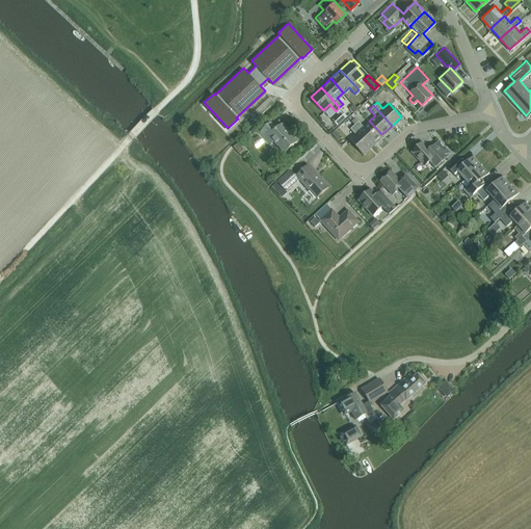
[(341,109),(332,117),(337,123),(346,114),(341,109)]
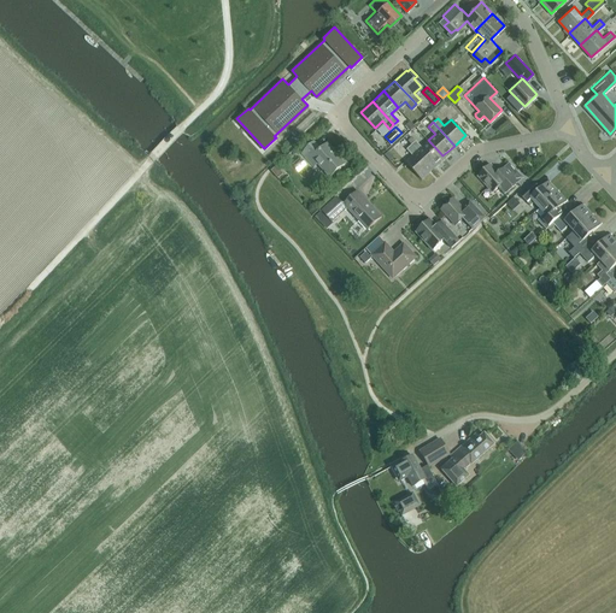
[(428,140),(422,146),(415,139),(410,142),(432,166),(443,155),(428,140)]
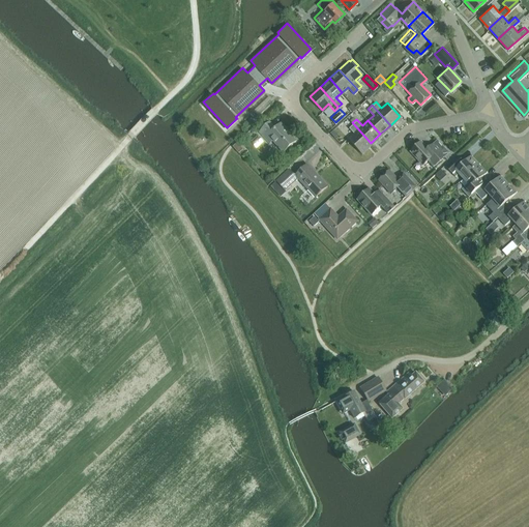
[(290,132),(281,121),(274,126),(269,120),(259,129),(268,141),(271,138),(283,150),(295,139),(289,133),(290,132)]
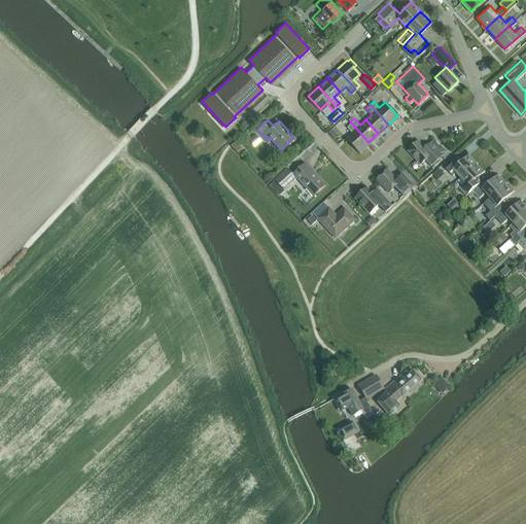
[(352,132),(346,137),(359,151),(369,142),(350,121),(347,126),(352,132)]
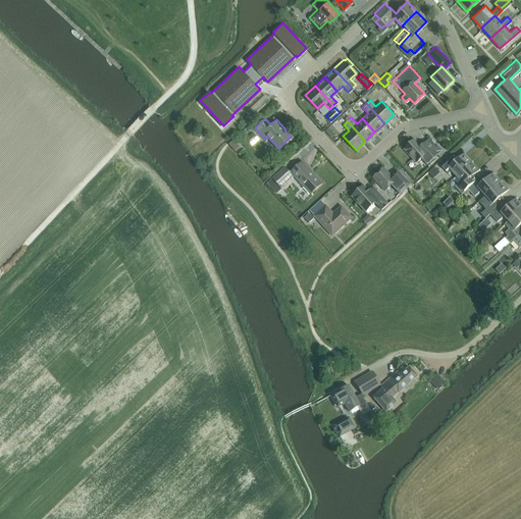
[(420,144),(414,138),(404,147),(416,161),(422,155),(427,161),(431,157),(441,149),(433,140),(429,136),(420,144)]
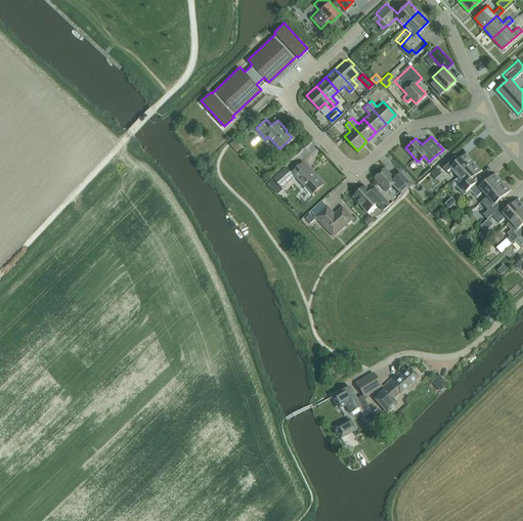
[(234,149),(240,145),(233,139),(229,143),(234,149)]
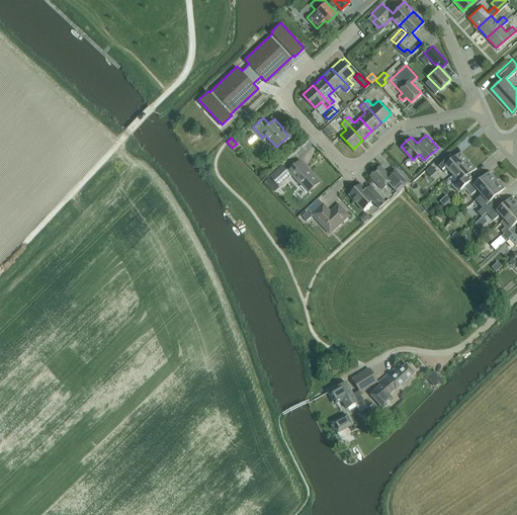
[(450,159),(446,155),(437,163),(444,171),(447,168),(452,173),(466,159),(459,151),(450,159)]
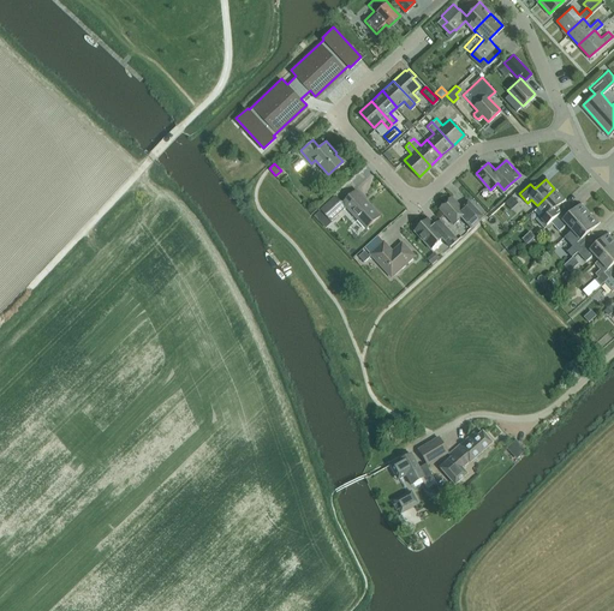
[(379,214),(356,187),(341,202),(334,193),(320,208),(314,213),(325,225),(331,219),(345,204),(365,226),(370,222),(379,214)]
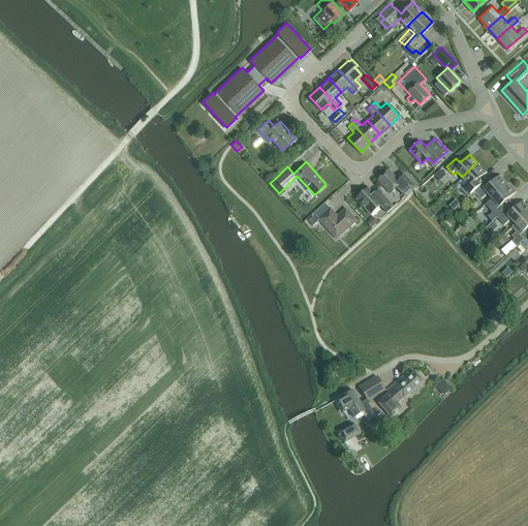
[(463,184),(460,187),(467,194),(473,189),(476,187),(479,184),(475,179),(485,171),(476,162),(462,177),(466,181),(463,184)]
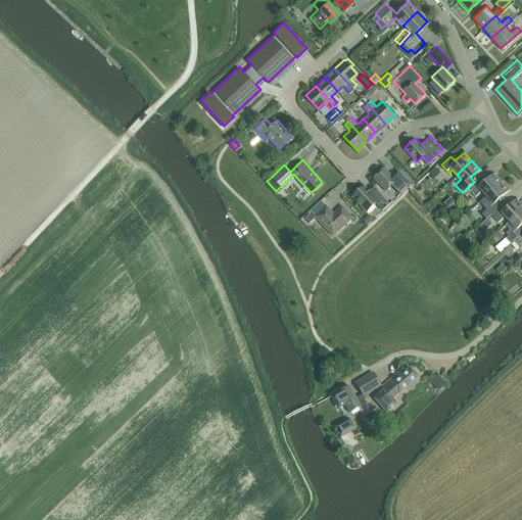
[(399,192),(410,182),(415,178),(406,168),(400,173),(396,168),(390,174),(383,166),(373,176),(385,189),(391,184),(399,192)]
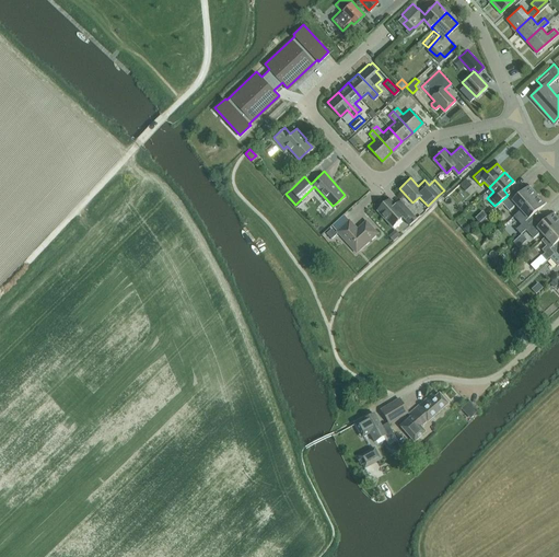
[(536,194),(527,185),(519,194),(514,188),(508,195),(504,198),(501,200),(509,209),(515,202),(520,208),(536,194)]
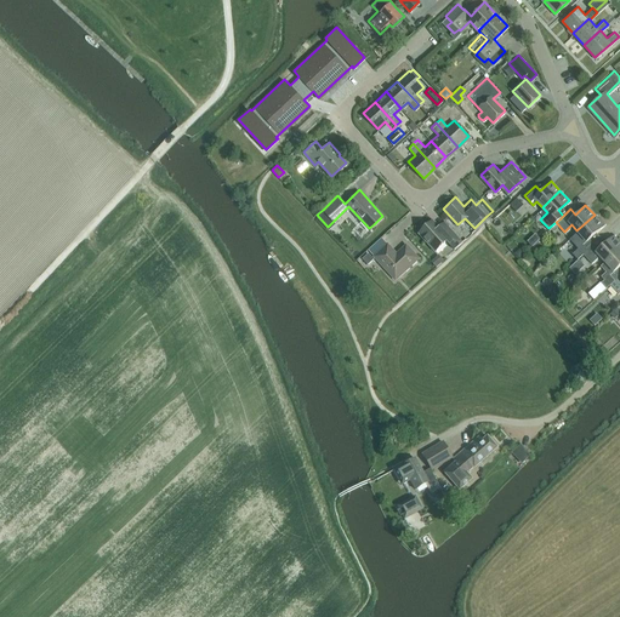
[(581,236),(578,240),(586,249),(582,252),(597,239),(592,234),(603,224),(595,215),(576,230),(581,236)]
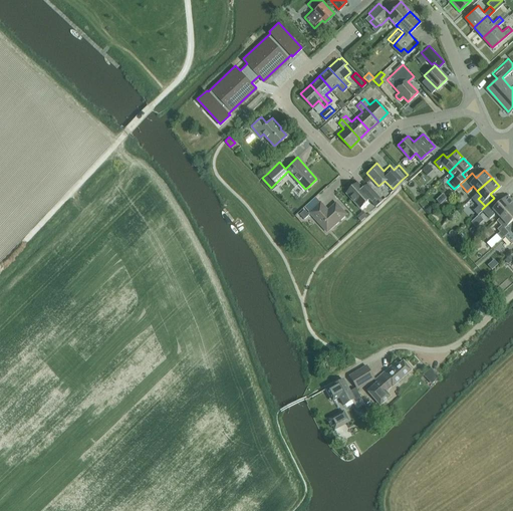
[(370,186),(366,182),(362,186),(357,181),(354,184),(354,183),(350,185),(348,189),(345,192),(359,207),(368,198),(375,205),(382,199),(370,186)]
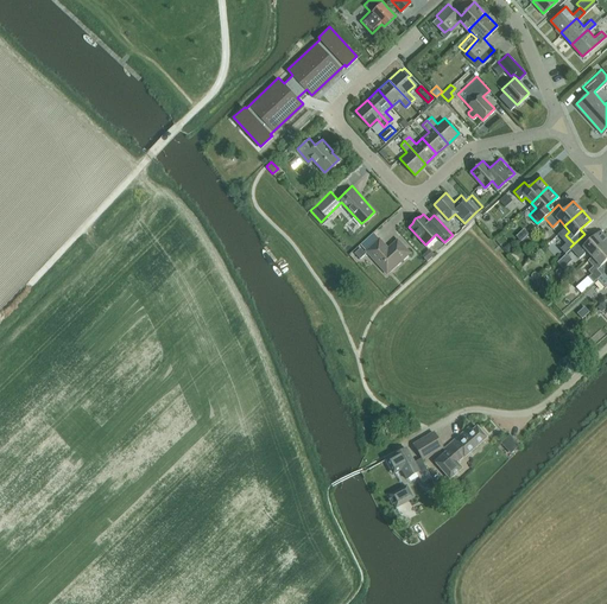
[(579,256),(586,249),(592,255),(606,240),(606,236),(600,229),(589,239),(585,234),(570,247),(579,256)]
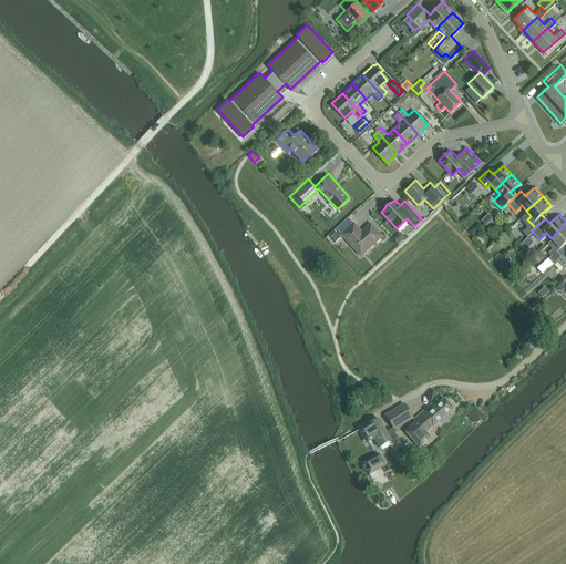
[(340,233),(354,248),(358,245),(363,250),(381,234),(370,222),(361,231),(353,222),(340,233)]
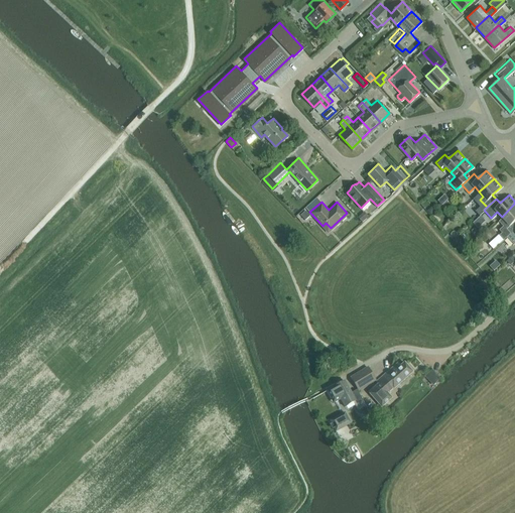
[(510,232),(514,227),(514,219),(514,204),(502,217),(506,222),(503,224),(510,232)]
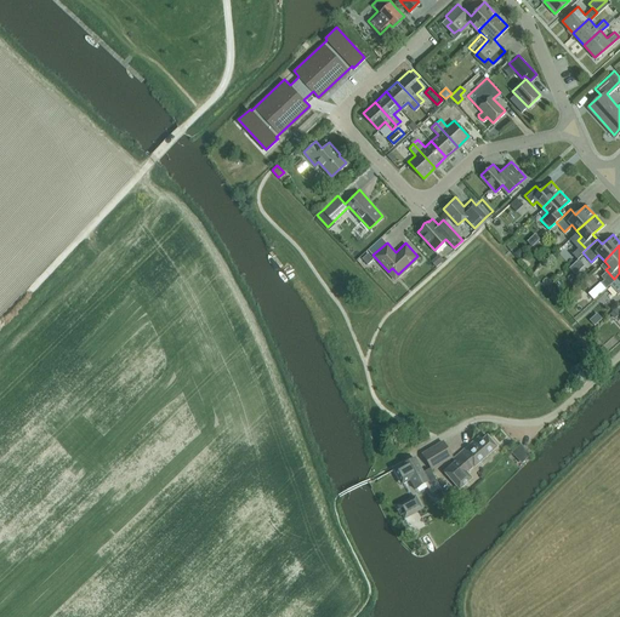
[(367,262),(373,257),(368,251),(362,256),(367,262)]
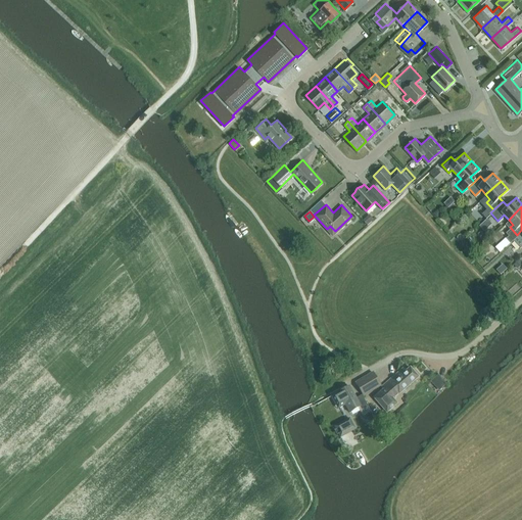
[(368,213),(362,219),(366,224),(372,218),(368,213)]
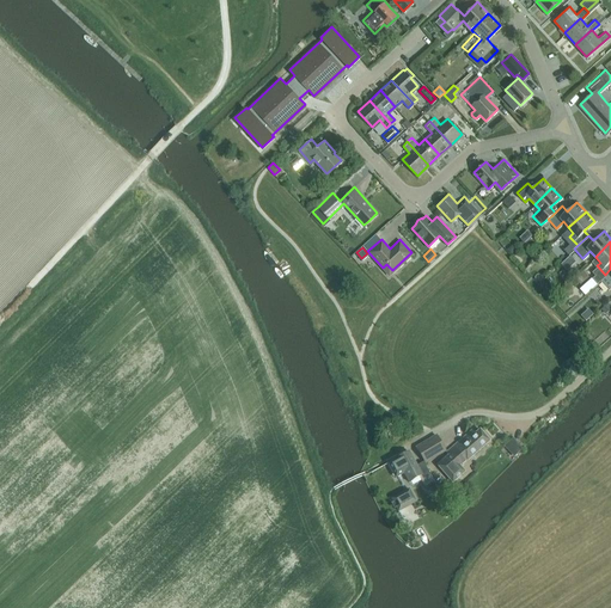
[(610,269),(605,275),(600,280),(609,288),(610,286),(610,269)]
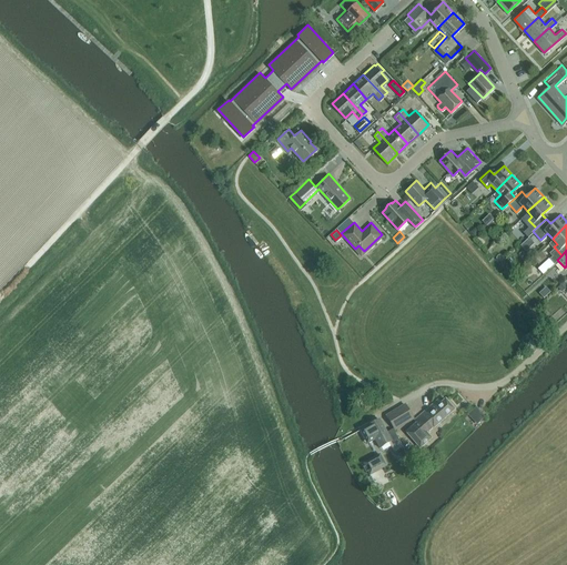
[(403,430),(418,446),(429,436),(425,431),(432,425),(433,425),(453,407),(444,397),(439,401),(437,397),(413,417),(414,420),(403,430)]
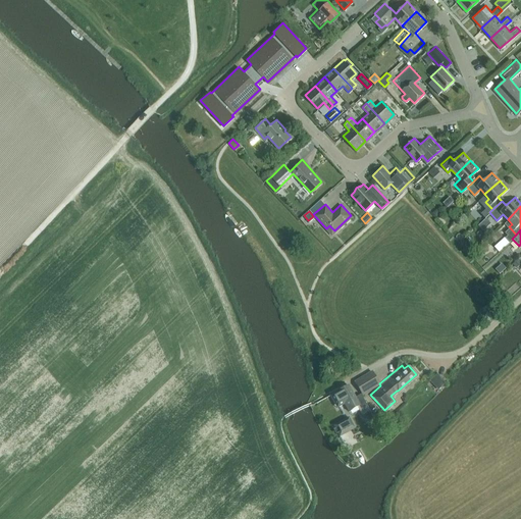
[(370,369),(353,379),(361,394),(378,382),(370,369)]
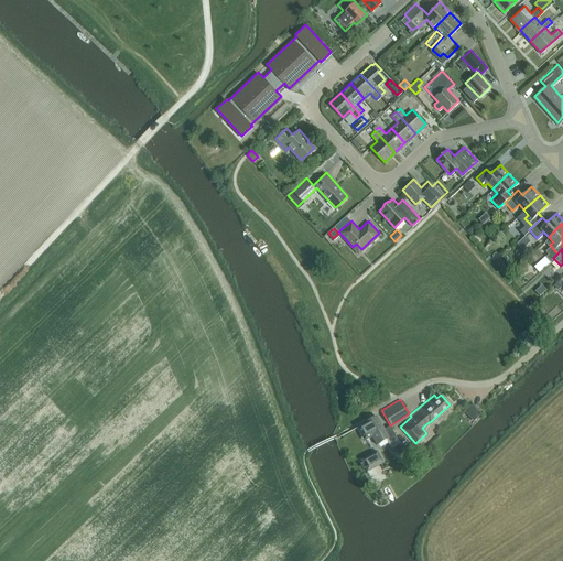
[(382,427),(376,414),(358,423),(356,425),(364,439),(371,434),(376,442),(386,437),(388,442),(397,438),(388,423),(382,427)]
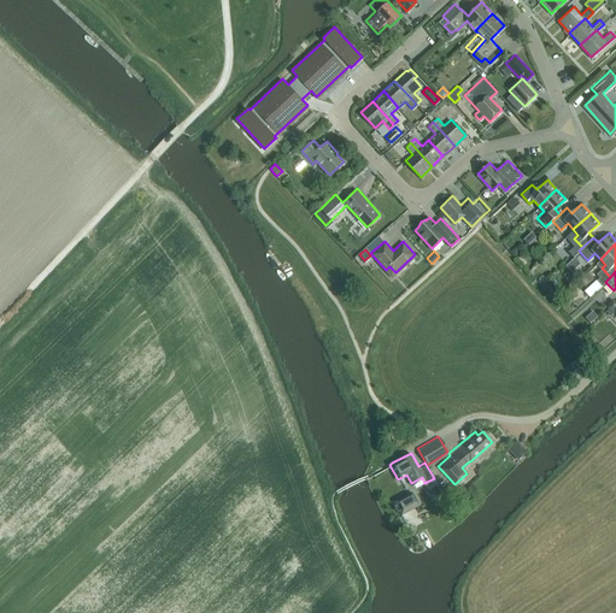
[(393,500),(398,508),(414,500),(409,491),(393,500)]
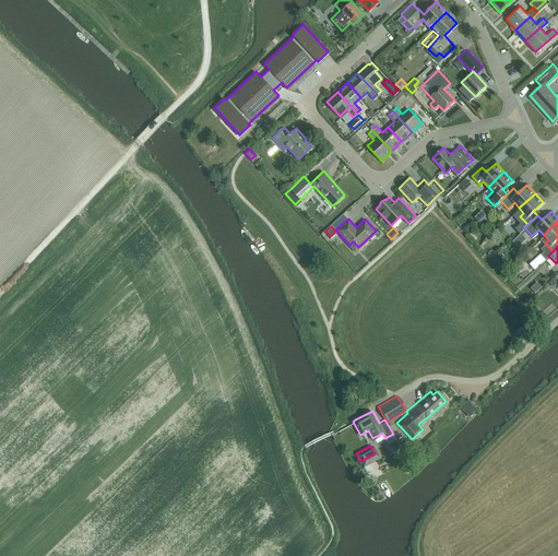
All buildings are outlined.
